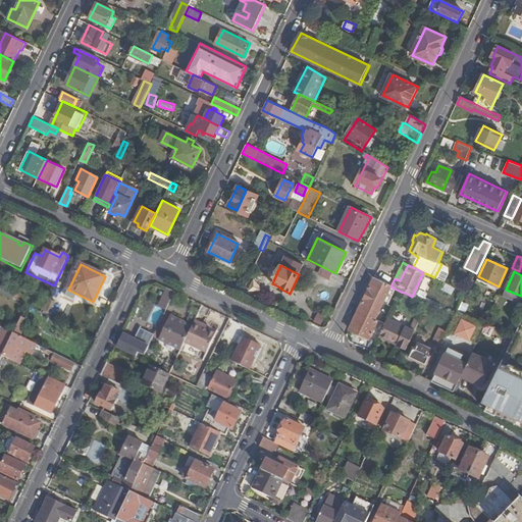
[(374,278),(366,295),(383,303),(390,286),(374,278)]
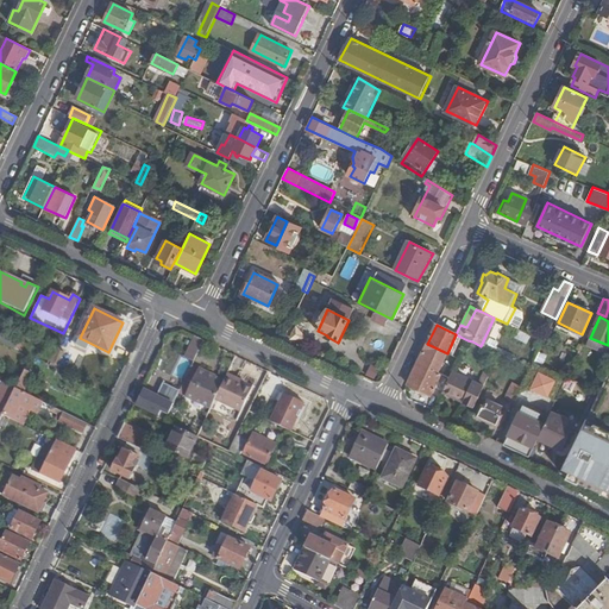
[(0,341),(14,350),(19,341),(0,332),(0,341)]
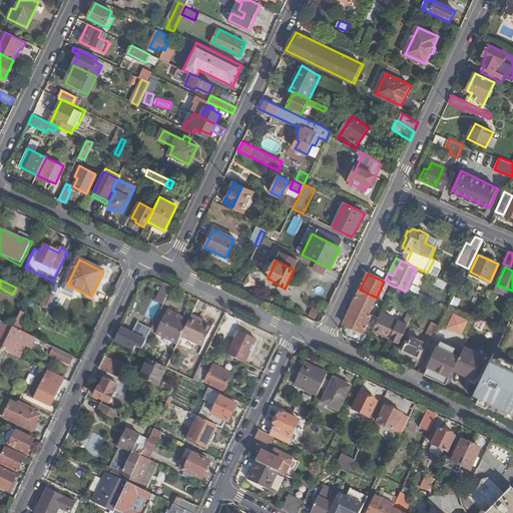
[(388,284),(384,282),(377,298),(381,300),(388,284)]
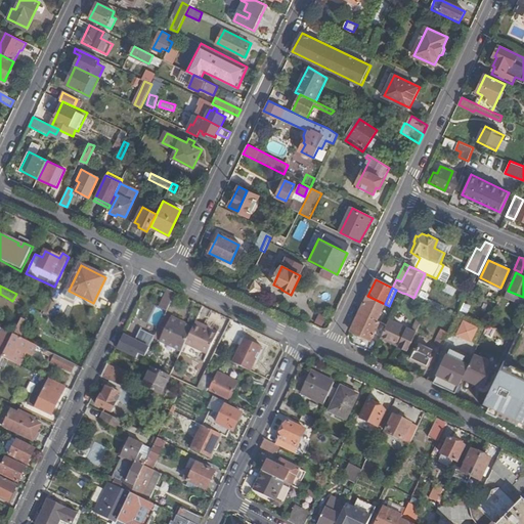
[(175,294),(167,291),(159,307),(167,312),(175,294)]
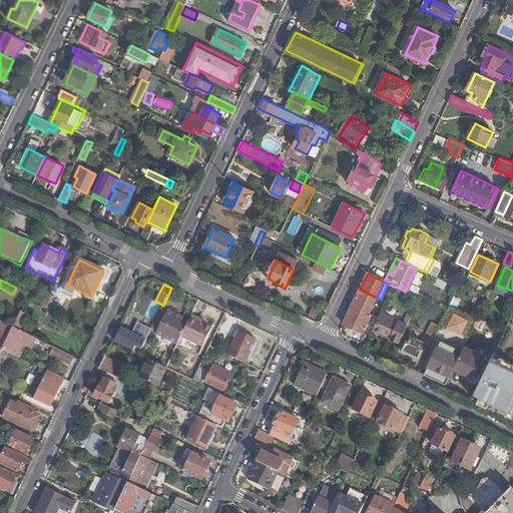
[(398,288),(394,287),(386,303),(386,304),(390,305),(398,288)]
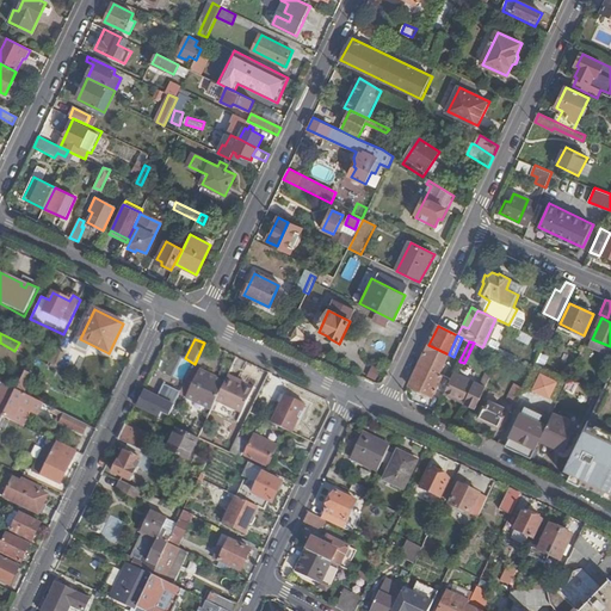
[(429,345),(419,365),(438,375),(449,355),(429,345)]
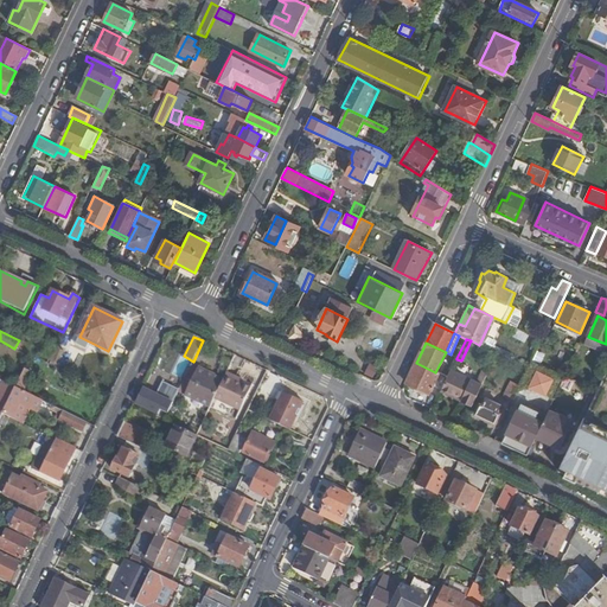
[(57,365),(63,352),(57,349),(50,362),(57,365)]
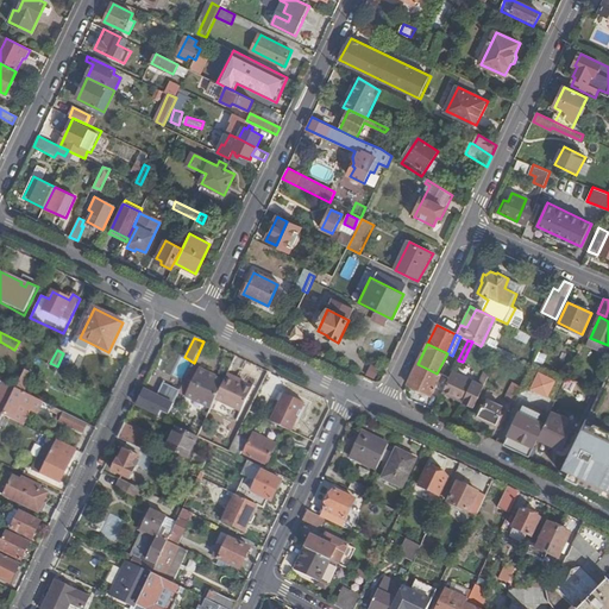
[(537,360),(550,366),(552,360),(539,355),(537,360)]
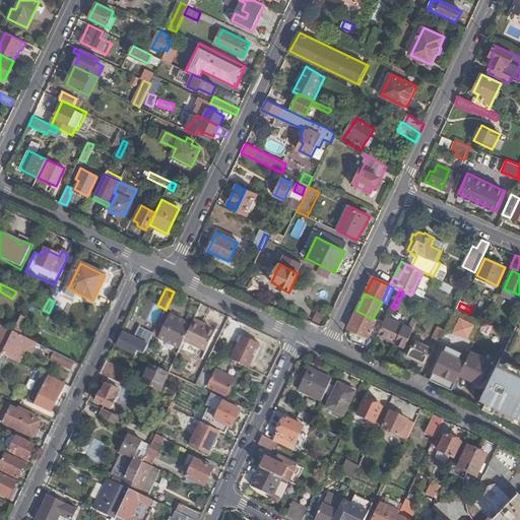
[(147,321),(158,325),(163,311),(151,308),(147,321)]
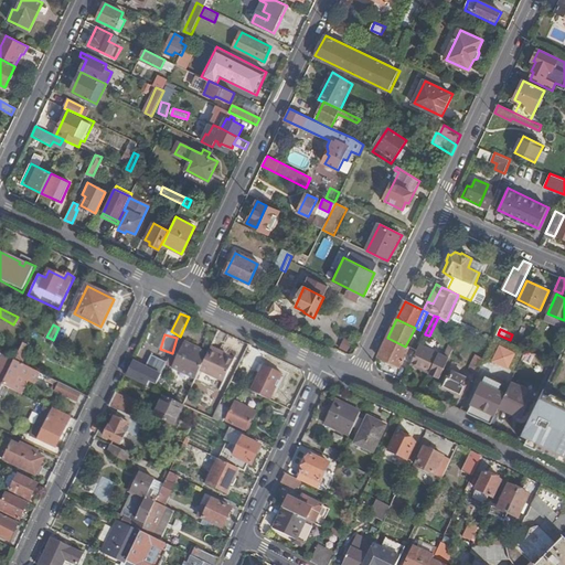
[(425,334),(411,364),(428,373),(429,372),(440,377),(449,359),(446,356),(433,350),(437,340),(429,336),(425,334)]
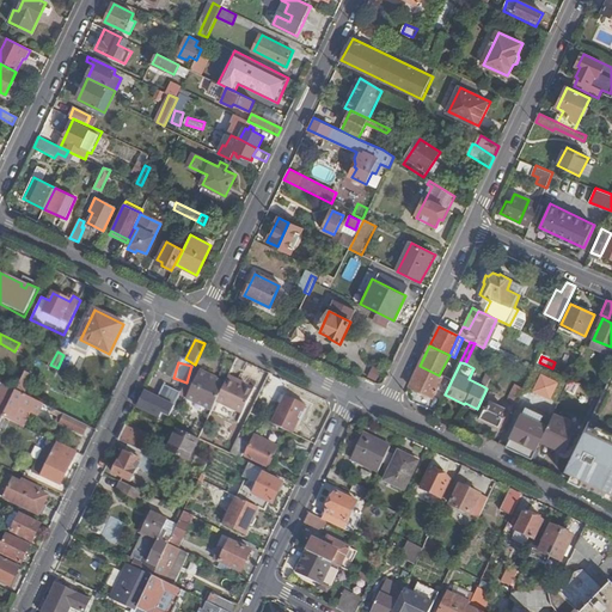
[(381,383),(386,372),(374,366),(369,377),(381,383)]
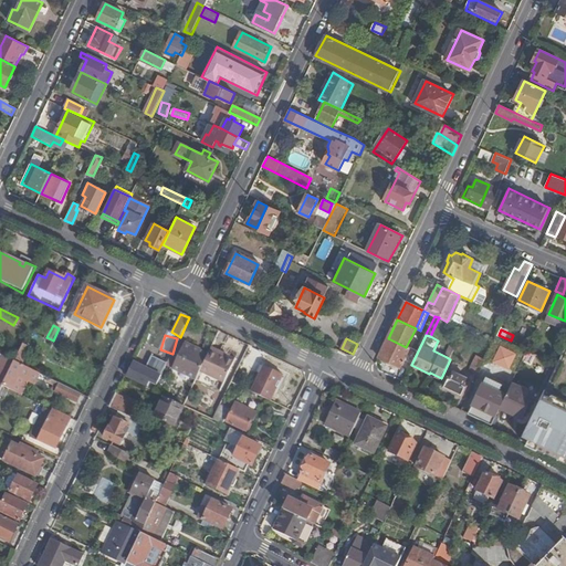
[(388,338),(378,358),(400,368),(409,348),(406,347),(388,338)]
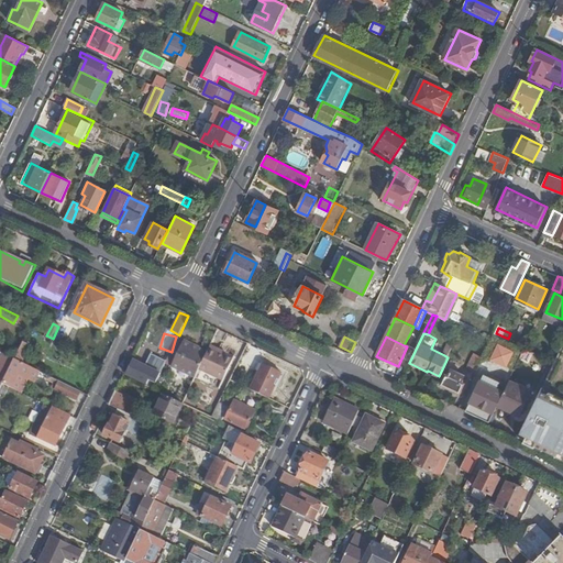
[(470,371),(475,374),(490,342),(485,339),(470,371)]
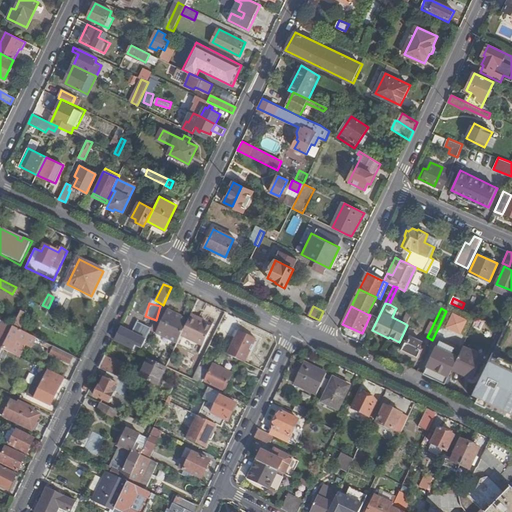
[(178,344),(188,322),(167,312),(161,309),(151,331),(178,344)]
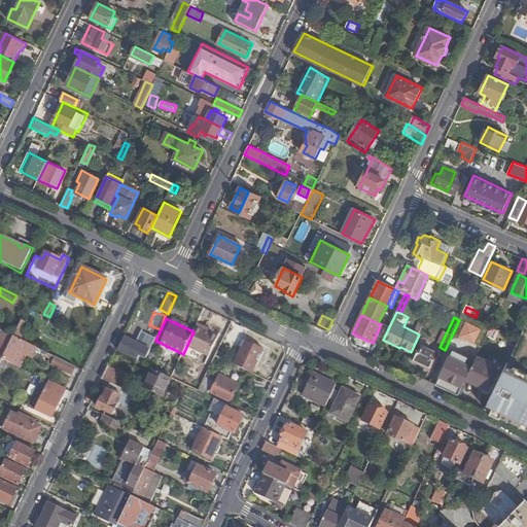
[(416,332),(419,335),(425,320),(423,319),(416,332)]
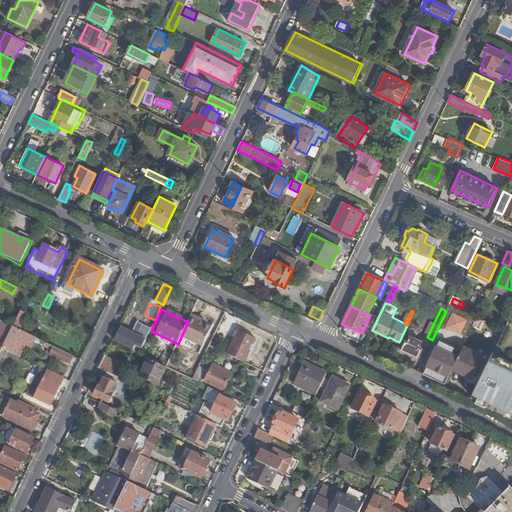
[(28,315),(20,311),(13,327),(20,331),(28,315)]
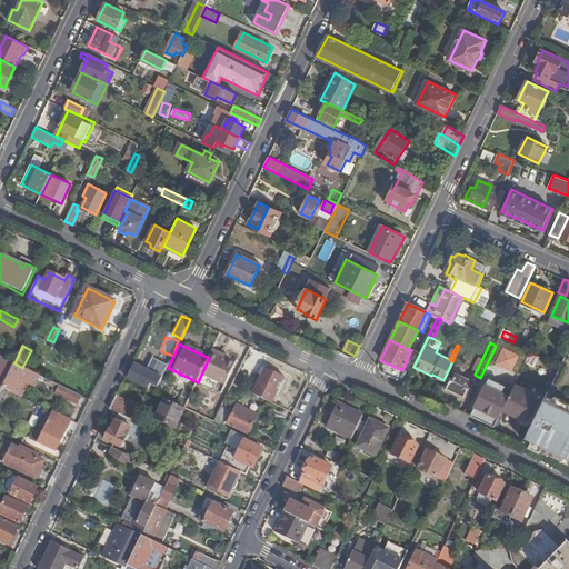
[(230,359),(212,351),(211,355),(229,362),(230,359)]
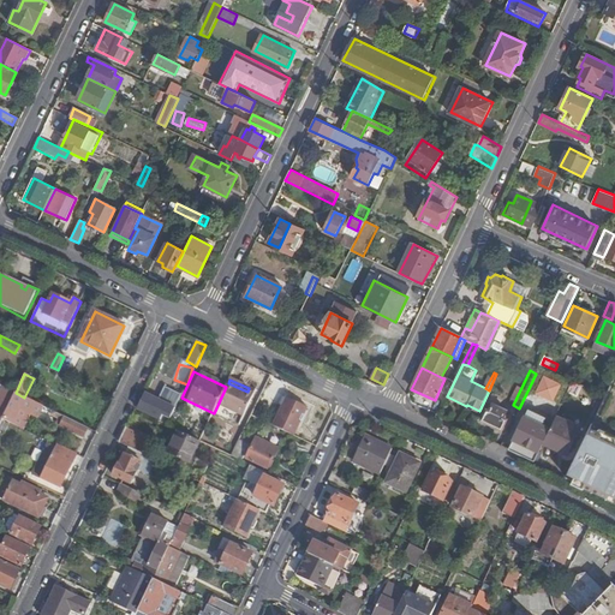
[(248,392),(228,383),(226,387),(214,413),(239,425),(254,395),(248,392)]
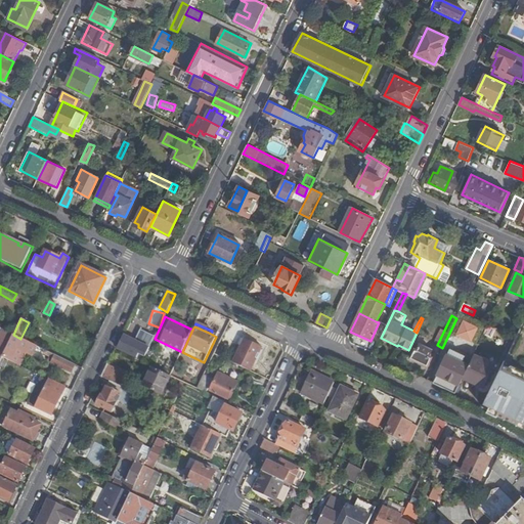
[(13,335),(0,328),(0,362),(2,358),(13,335)]
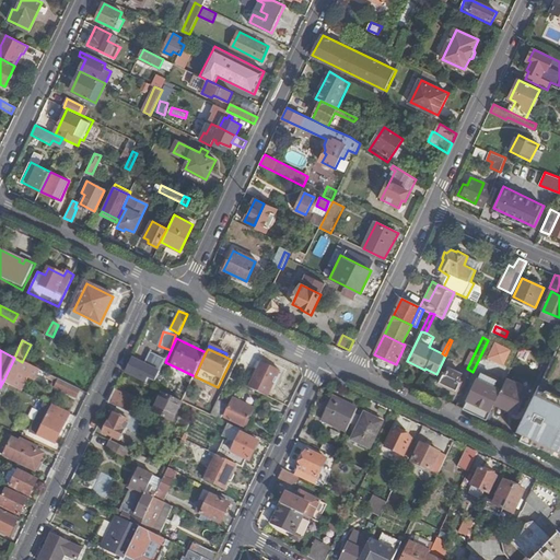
[(2,383),(22,392),(34,368),(22,362),(14,358),(2,383)]
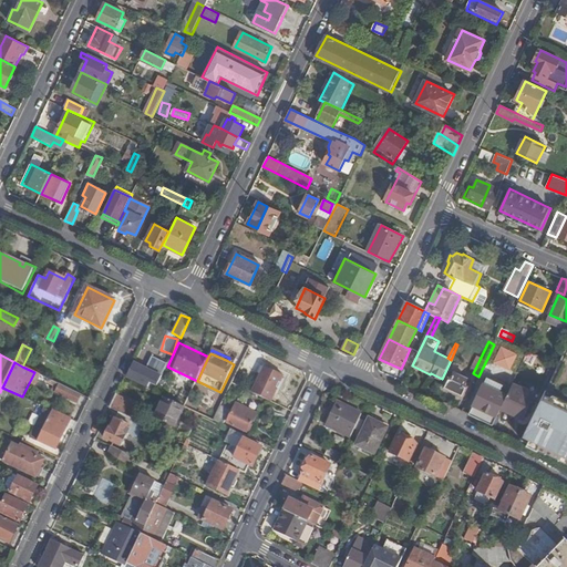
[(147,387),(146,390),(154,393),(162,378),(146,370),(147,369),(142,366),(141,367),(134,364),(127,378),(147,387)]
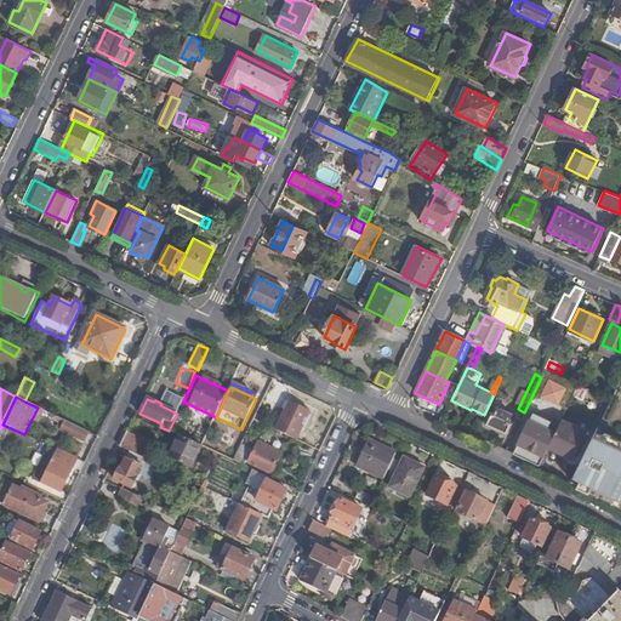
[(311,412),(290,402),(277,429),(297,440),(311,412)]
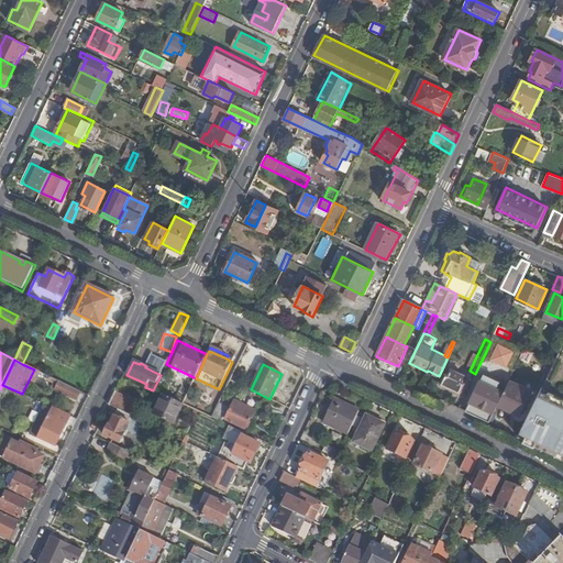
[(442,385),(459,394),(463,385),(461,384),(464,377),(449,371),(442,385)]
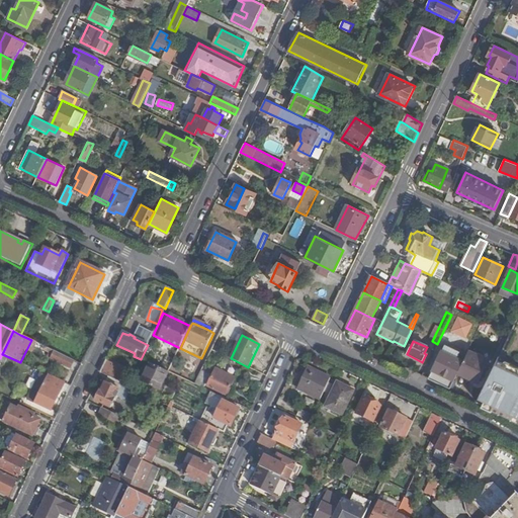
[(429,378),(450,389),(457,373),(459,369),(462,361),(458,359),(460,353),(445,346),(429,378)]
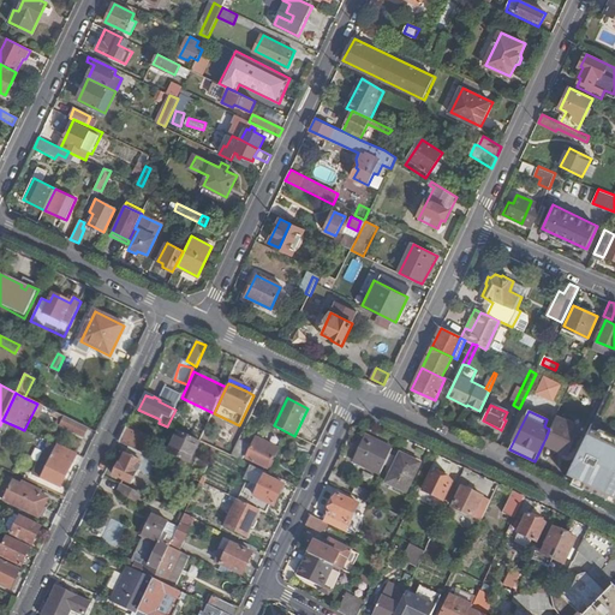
[(84,437),(89,428),(55,412),(51,421),(60,425),(61,427),(84,437)]
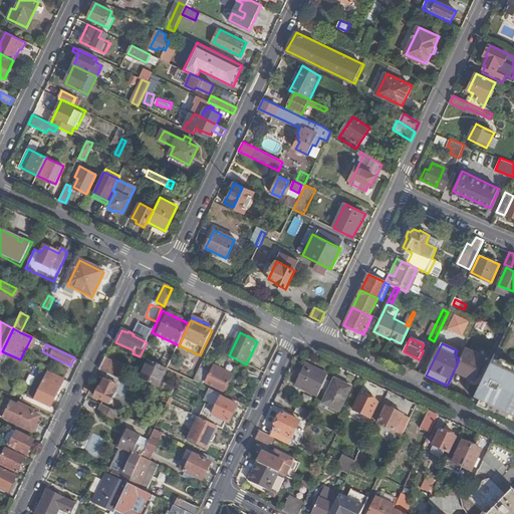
[(466,371),(465,375),(475,380),(486,358),(464,348),(459,358),(456,366),(466,371)]
